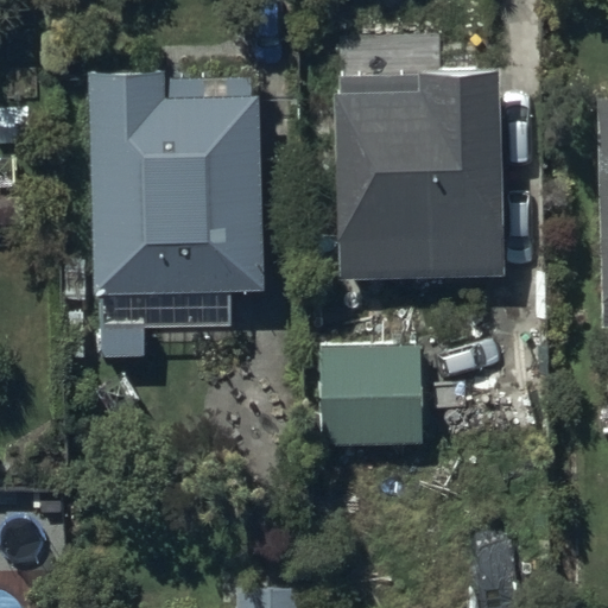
[(162,75),(86,76),(93,301),(97,301),(100,359),(141,358),(141,331),(227,328),(226,295),(260,293),(253,81),(225,81),(225,102),(203,103),(202,83),(162,84),(162,75)]
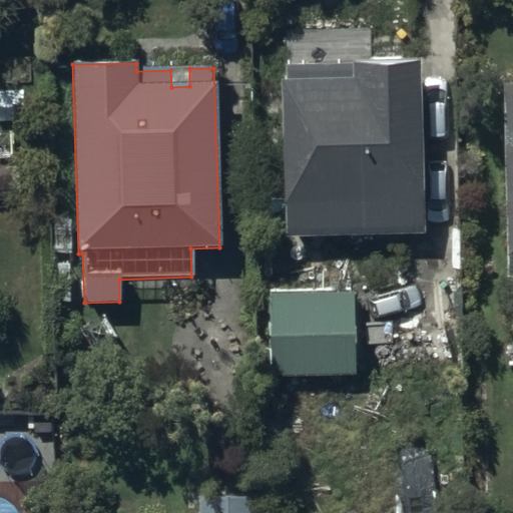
[(423,237),(414,64),(287,66),(287,82),(281,82),(285,239),(423,237)]
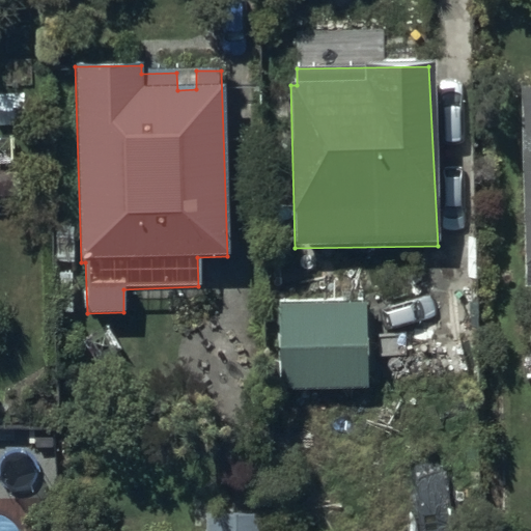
[(530,94),(520,95),(523,288),(530,287),(530,94)]
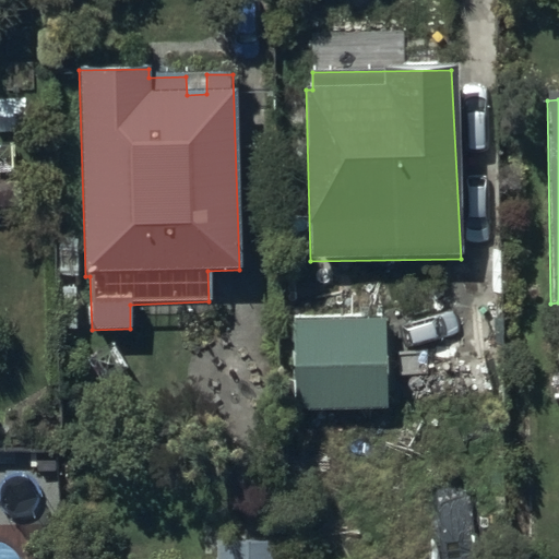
[(304,321),(294,321),(295,413),(384,412),(384,394),(394,394),(393,328),(384,328),(384,320),(364,320),(364,313),(304,314),(304,321)]
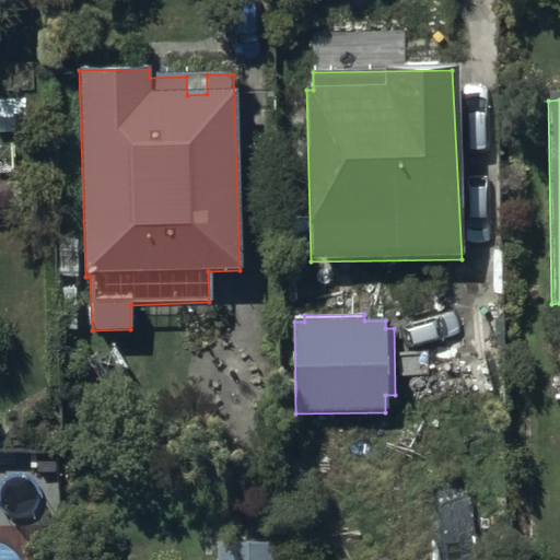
[(278,559),(278,543),(214,543),(213,559),(278,559)]
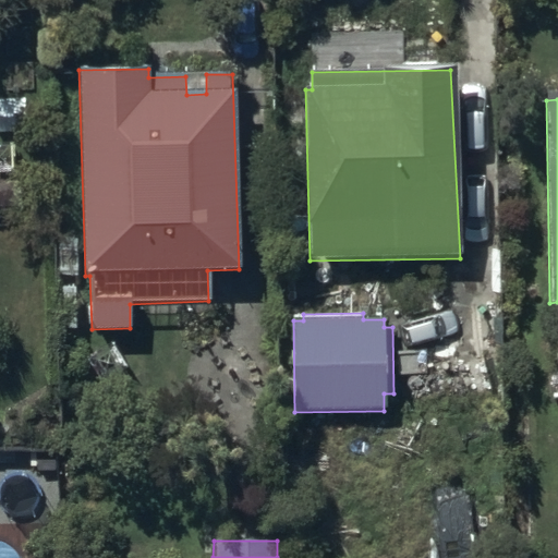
All buildings are outlined.
